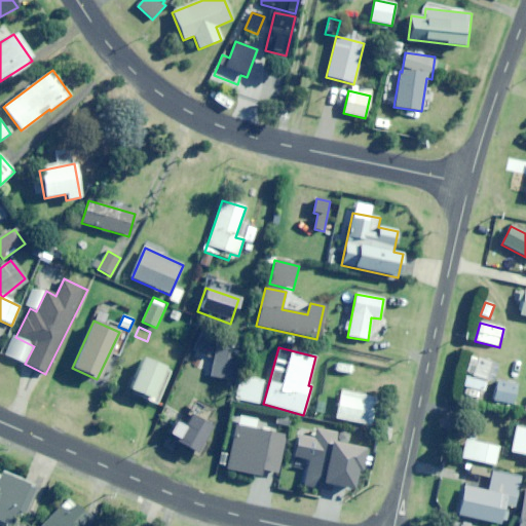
[(230,381),(235,353),(215,349),(209,377),(230,381)]
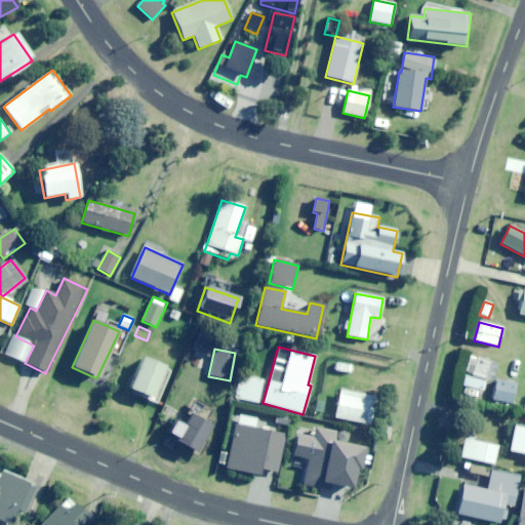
[(485,390),(493,363),(472,356),(460,394),(478,399),(481,389),(485,390)]
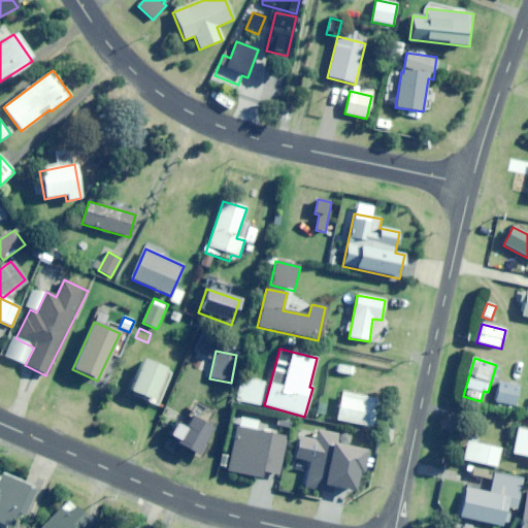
[(157,404),(171,372),(142,360),(129,391),(157,404)]
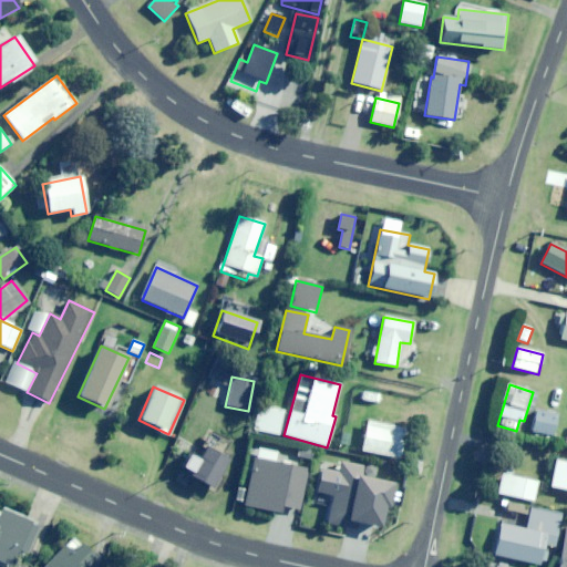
[(381,404),(382,395),(363,392),(362,401),(381,404)]
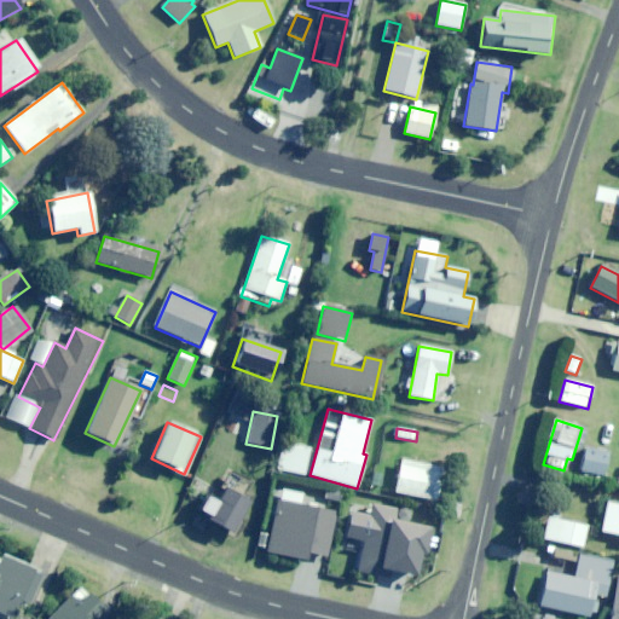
[(304,476),(311,447),(284,440),(277,469),(304,476)]
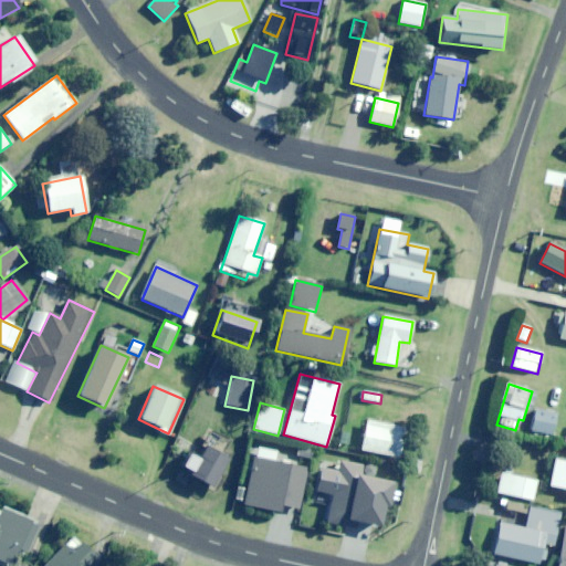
[(197,426),(206,410),(198,406),(190,421),(197,426)]
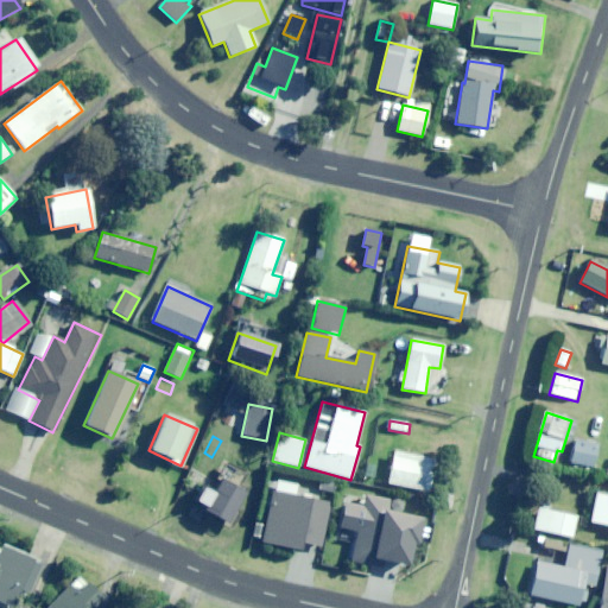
[(593,468),(597,447),(575,442),(570,463),(593,468)]
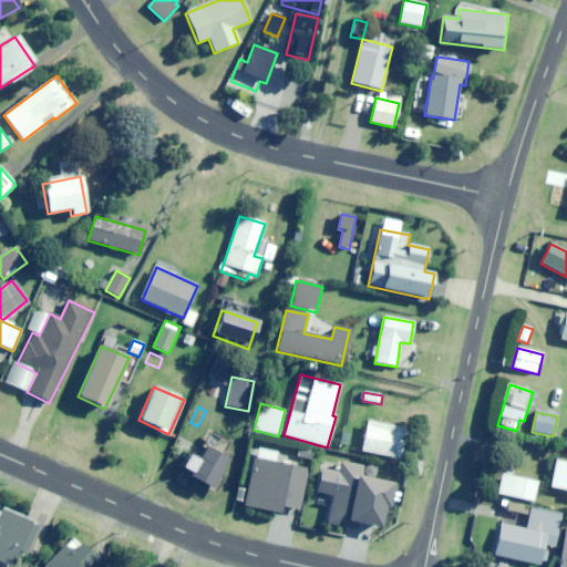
[(394,459),(400,429),(367,422),(360,452),(394,459)]
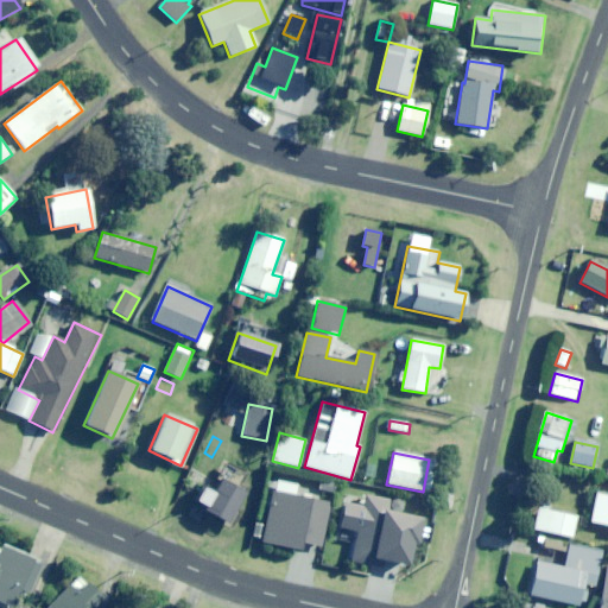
[(236,491),(242,480),(223,469),(201,512),(228,526),(245,494),(236,491)]
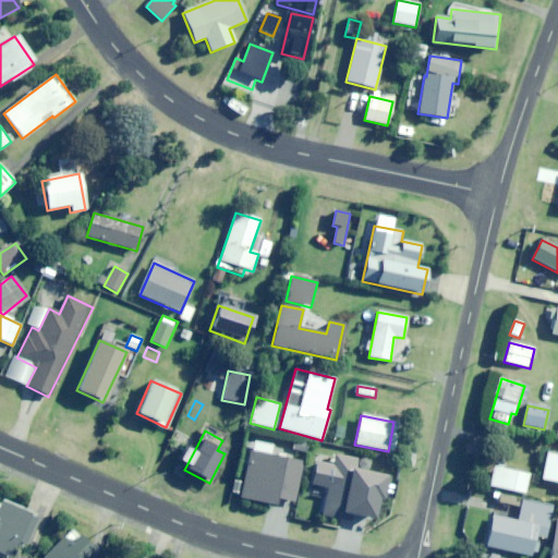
[(269,456),(271,446),(253,441),(240,498),(275,506),(277,499),(293,502),(302,463),(269,456)]
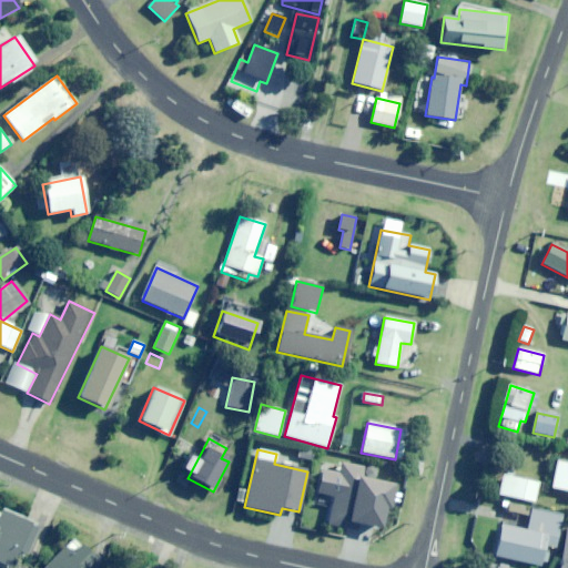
[(313,462),(315,453),(300,449),(297,458),(313,462)]
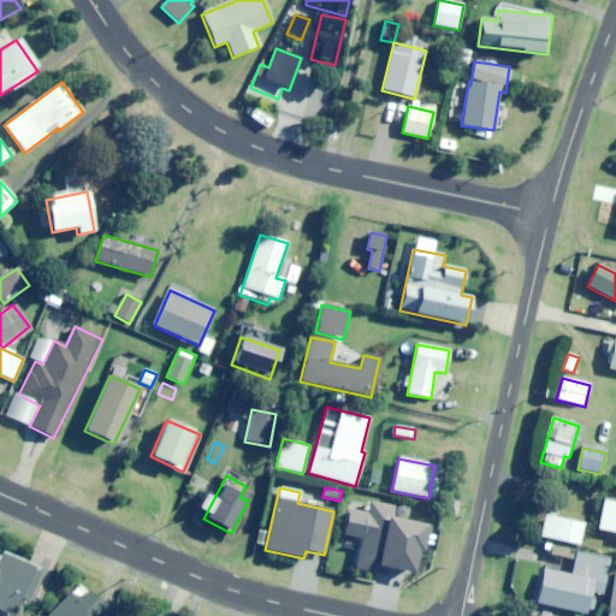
[(615,502),(604,499),(597,529),(615,533),(615,502)]
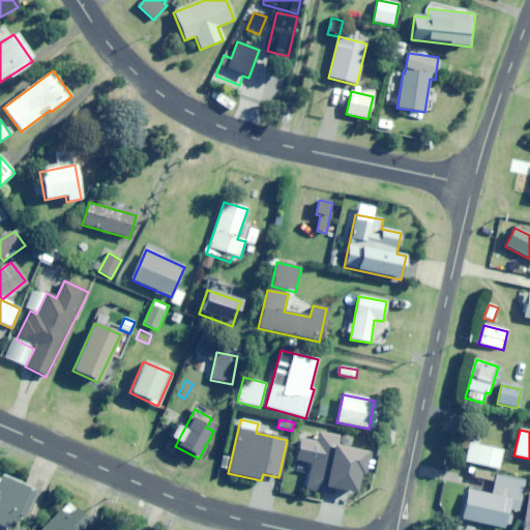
[(336,446),(339,436),(319,432),(317,443),(301,439),(296,462),(310,465),(304,491),(322,494),(323,488),(355,495),(359,476),(362,477),(369,452),(336,446)]
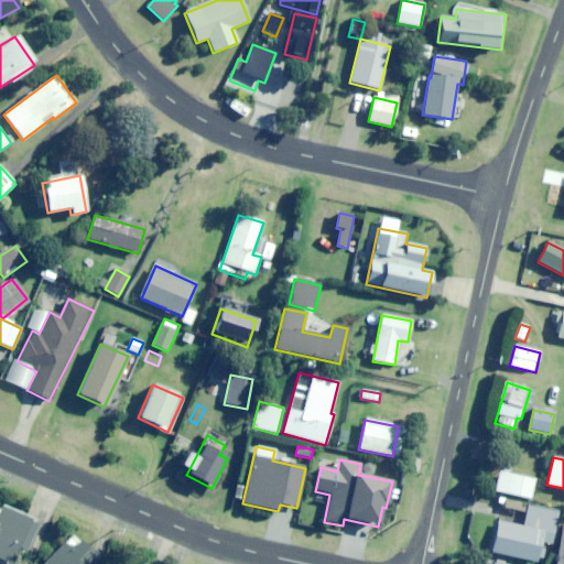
[(531,499),(535,479),(499,472),(495,492),(531,499)]
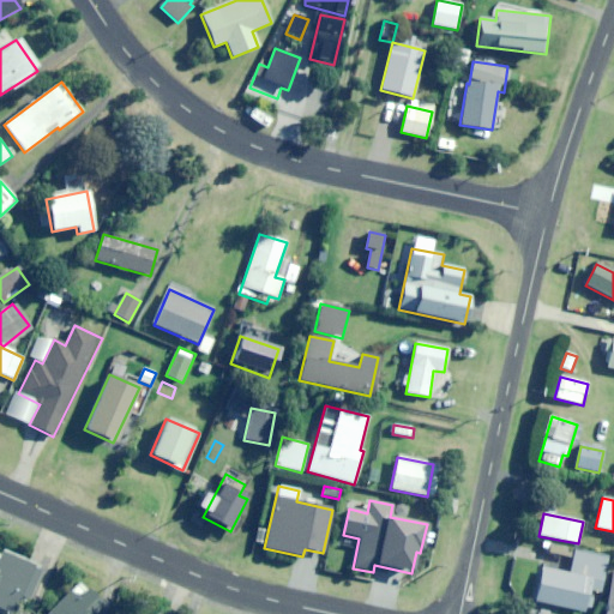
[(599,594),(607,558),(575,551),(570,576),(542,569),(535,602),(583,613),(588,590),(599,594)]
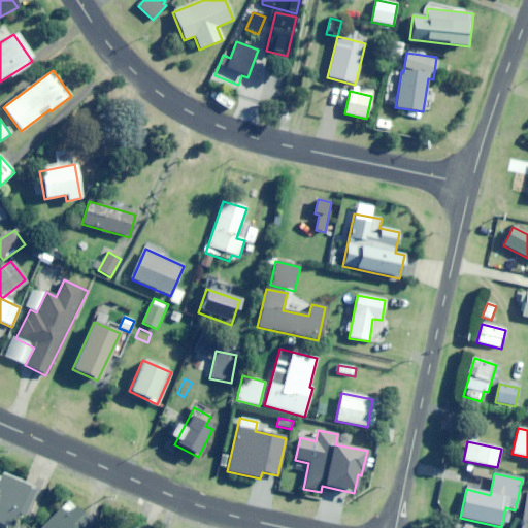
[(21,516),(33,491),(0,475),(0,525),(5,527),(9,527),(17,514),(21,516)]
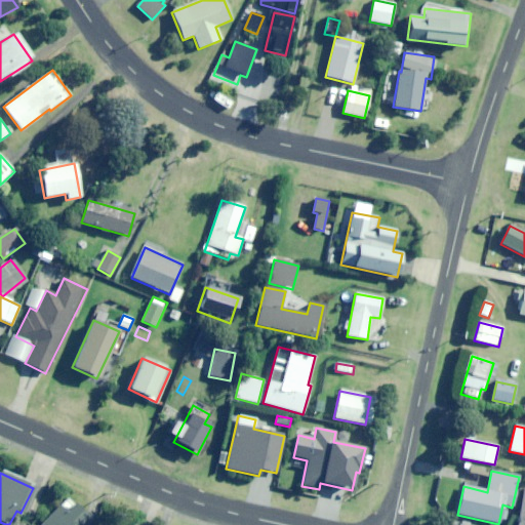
[(524,524),(524,487),(516,524),(524,524)]
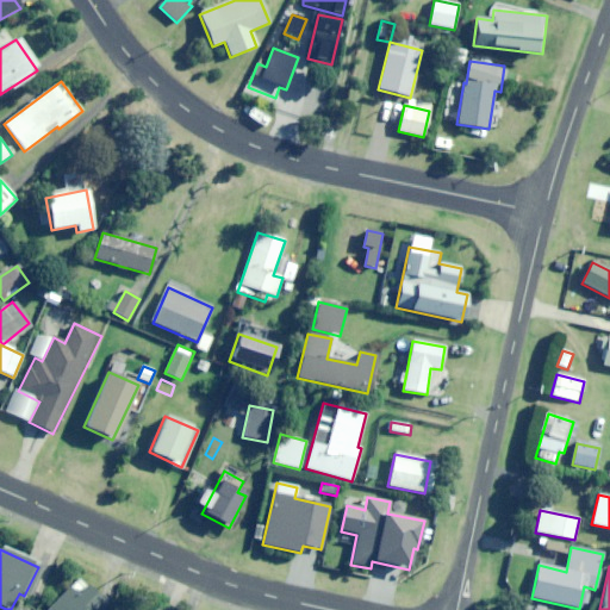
[(103,609),(107,607),(87,586),(83,591),(75,583),(48,609),(103,609)]
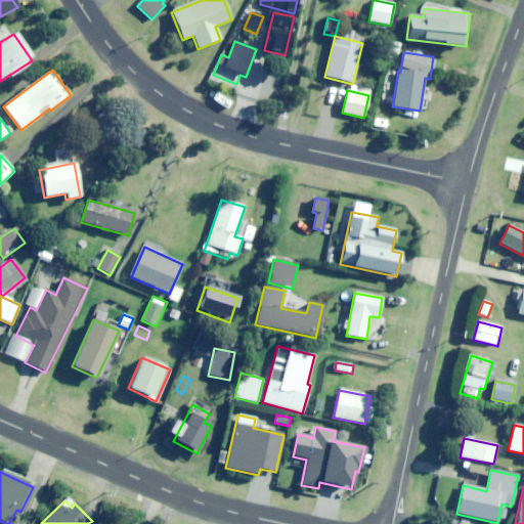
All buildings are outlined.
